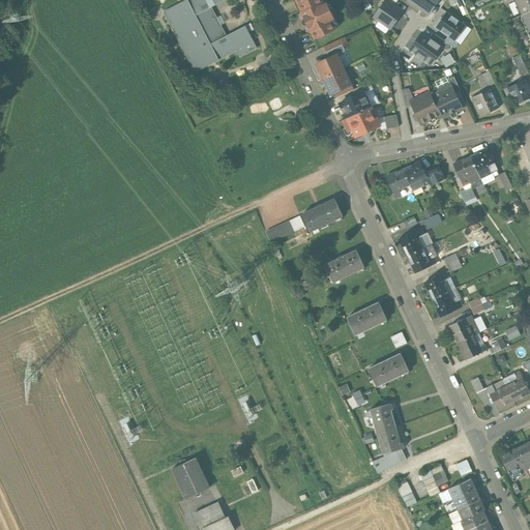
[(186,0),(163,12),(195,74),(236,52),(239,58),(257,49),(245,27),(227,37),(211,7),(226,0),(186,0)]
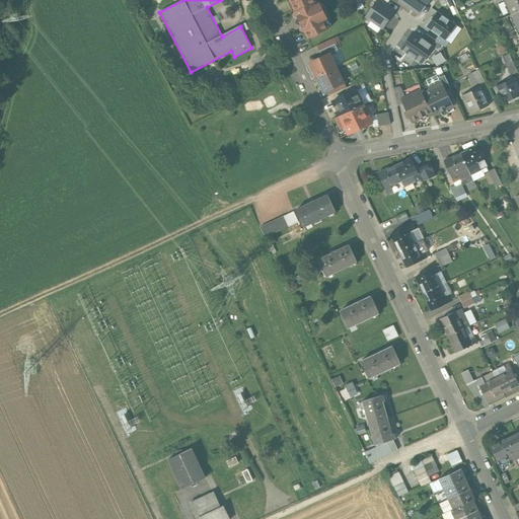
[(288,0),(294,12),(293,16),(297,17),(301,27),(300,31),(304,32),(307,40),(328,29),(326,27),(329,26),(325,19),(326,18),(319,4),(318,4),(316,0),(288,0)]
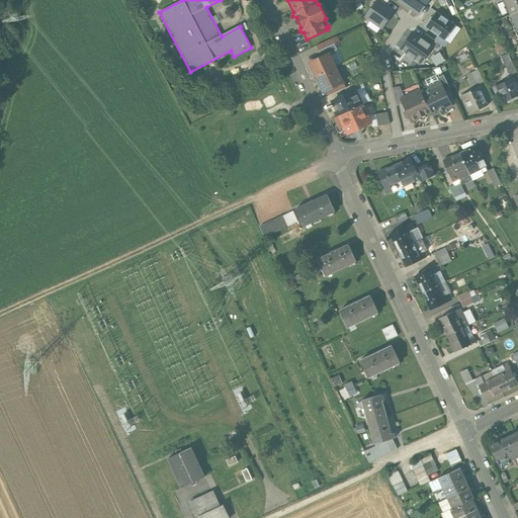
[(385,6),(377,0),(365,17),(381,28),(394,12),(385,6)]
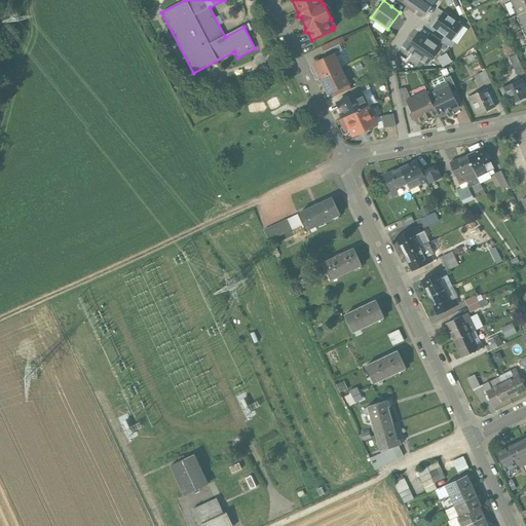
[(436,0),(405,0),(405,1),(425,15),(436,0)]
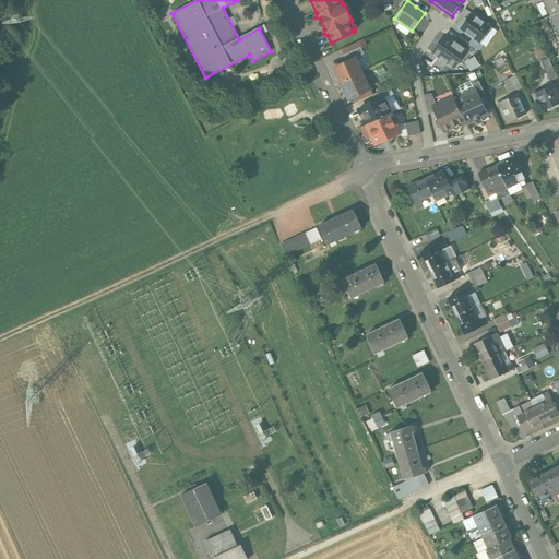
[(558,0),(544,0),(543,1),(550,16),(554,15),(558,12),(558,0)]
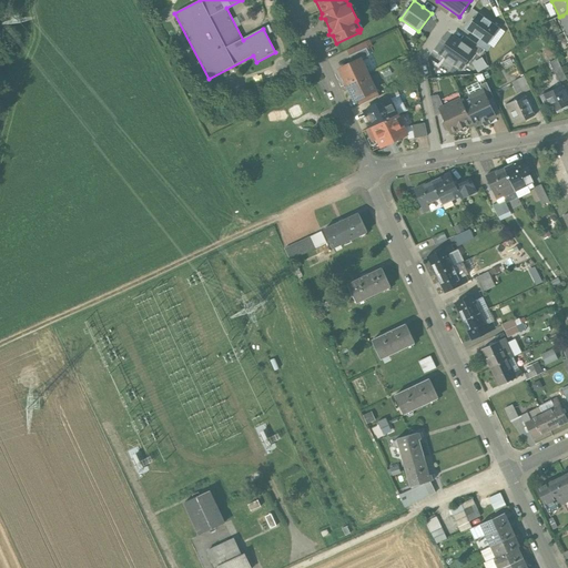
[(499,29),(477,13),(466,29),(479,39),(488,44),(499,29)]
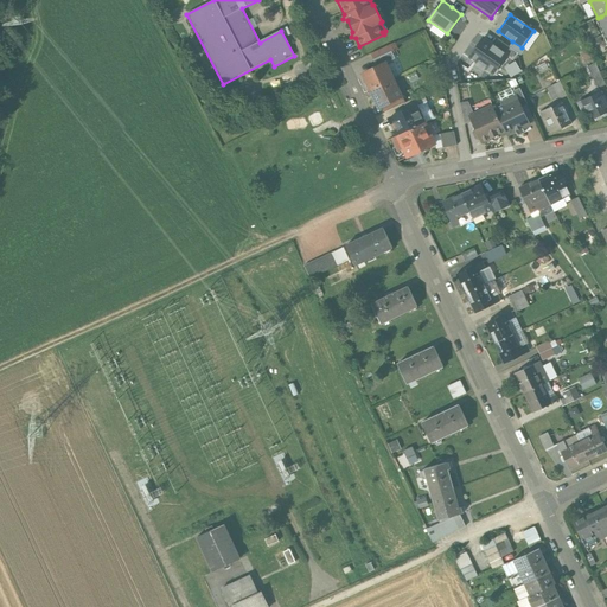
[(493,45),(483,38),(470,58),(492,74),(506,55),(493,45)]
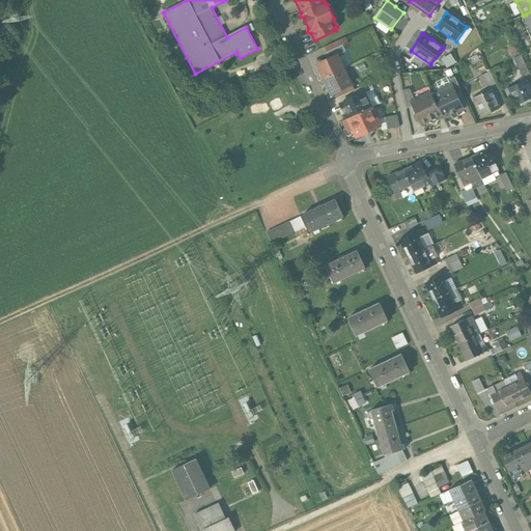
[(436,35),(431,39),(443,48),(447,51),(450,46),(445,42),(436,35)]
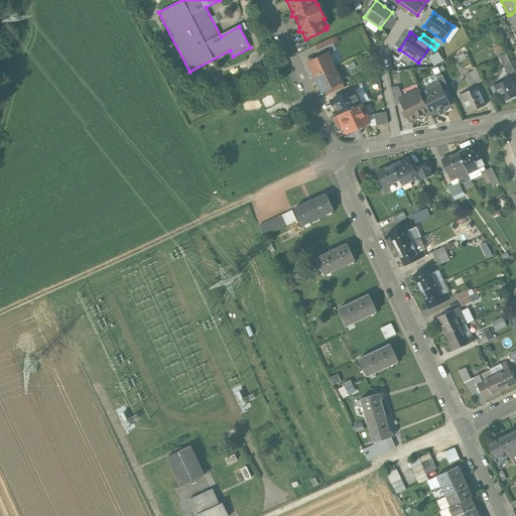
[(443,40),(435,35),(432,40),(437,44),(442,47),(445,42),(443,40)]
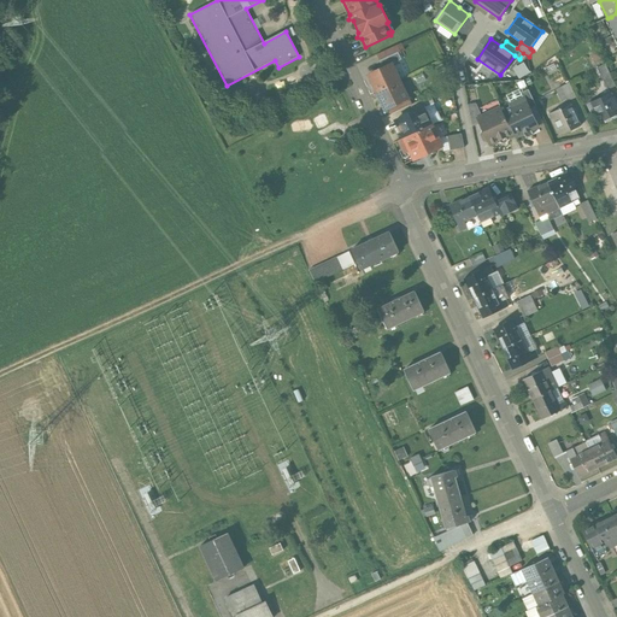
[(398,53),(380,62),(382,68),(391,64),(392,64),(401,60),(398,53)]
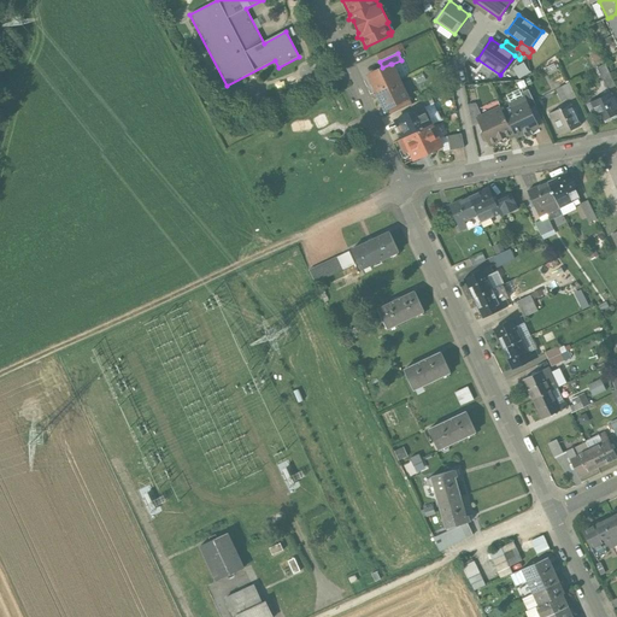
[(382,68),(368,75),(376,92),(399,81),(392,64),(391,64),(382,68)]
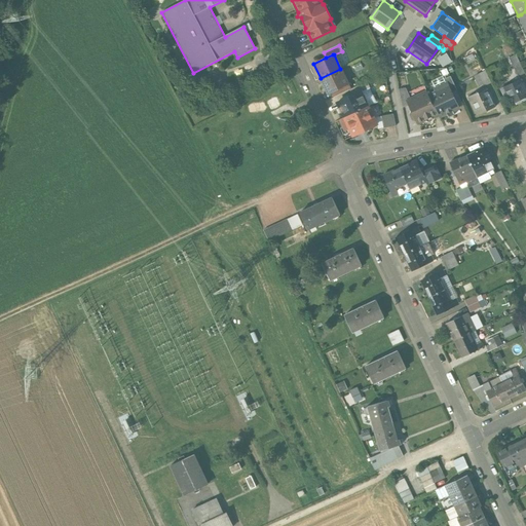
[(520,64),(514,67),(519,78),(525,75),(520,64)]
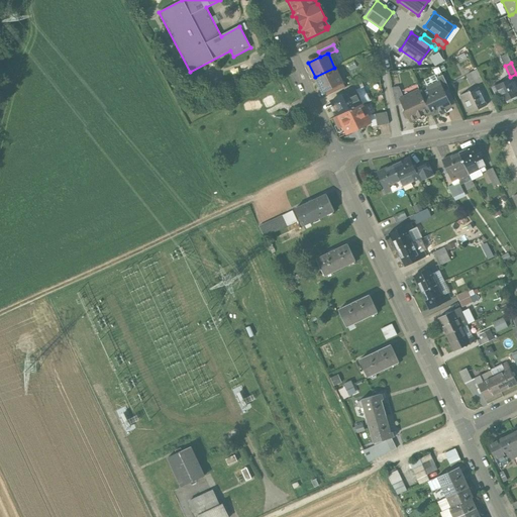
[(334,68),(315,77),(321,91),(326,90),(341,83),(334,68)]
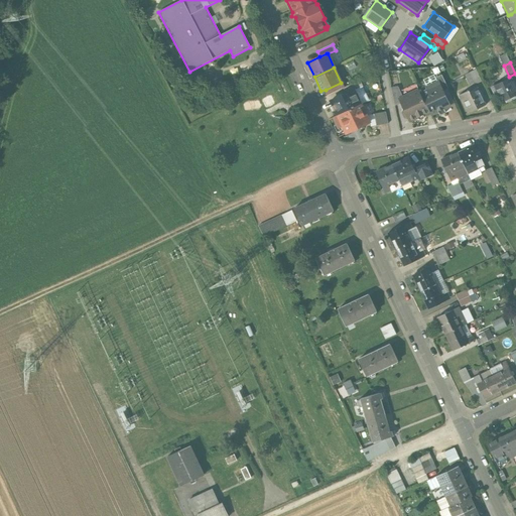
[(477,70),(466,73),(471,87),(481,83),(477,70)]
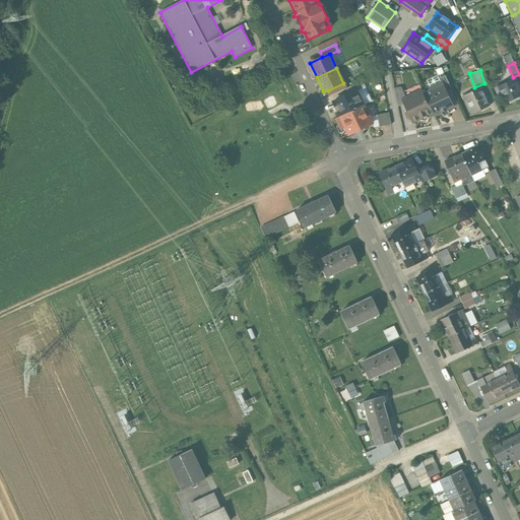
[(452,90),(445,76),(439,79),(441,83),(442,83),(447,93),(452,90)]
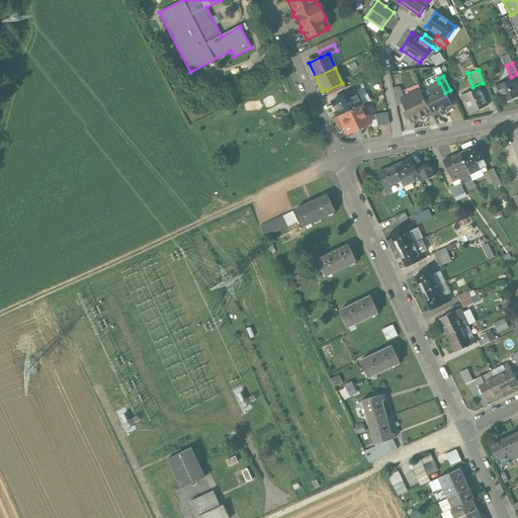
[(517,90),(513,79),(499,86),(494,88),(499,98),(502,96),(505,103),(517,96),(517,90)]
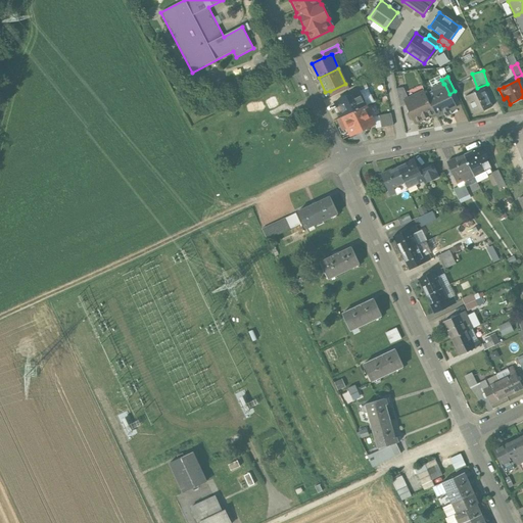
[(366,81),(348,89),(350,94),(359,90),(360,91),(369,87),(366,81)]
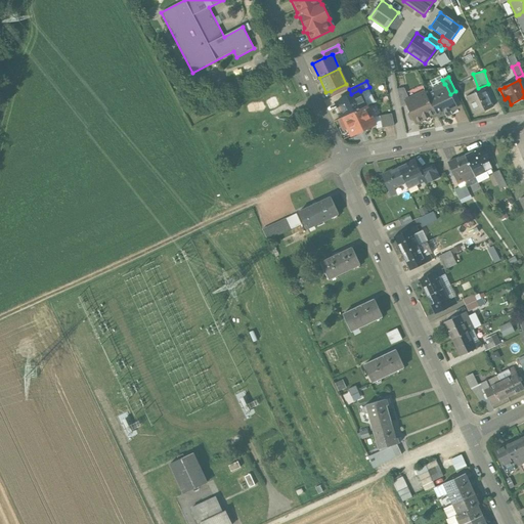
[(470,81),(462,82),(464,92),(472,90),(470,81)]
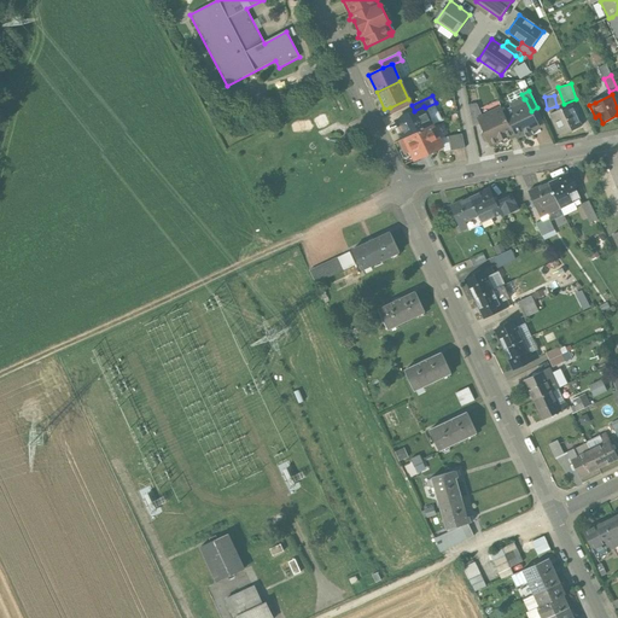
[(408,99),(390,108),(392,114),(412,105),(408,99)]
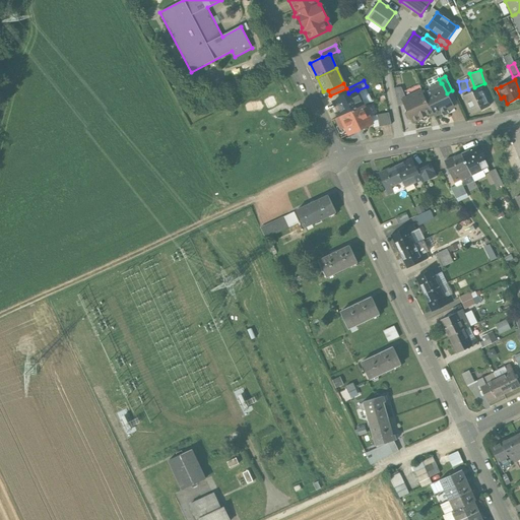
[(441,83),(430,89),(431,91),(424,94),(433,114),(434,117),(442,113),(444,117),(450,114),(448,111),(453,108),(447,93),(442,83),(441,83)]
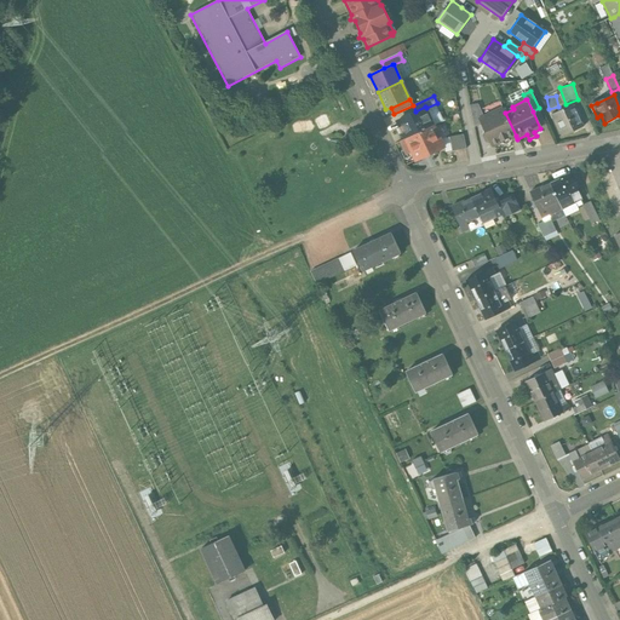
[(478,104),(470,105),(475,127),(482,124),(480,120),(484,118),(478,104)]
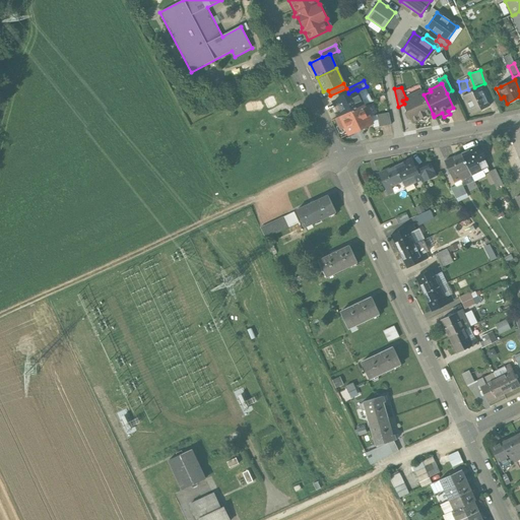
[(348,93),(333,101),(335,106),(332,108),(334,112),(337,110),(340,116),(351,111),(364,105),(358,90),(356,89),(348,93)]
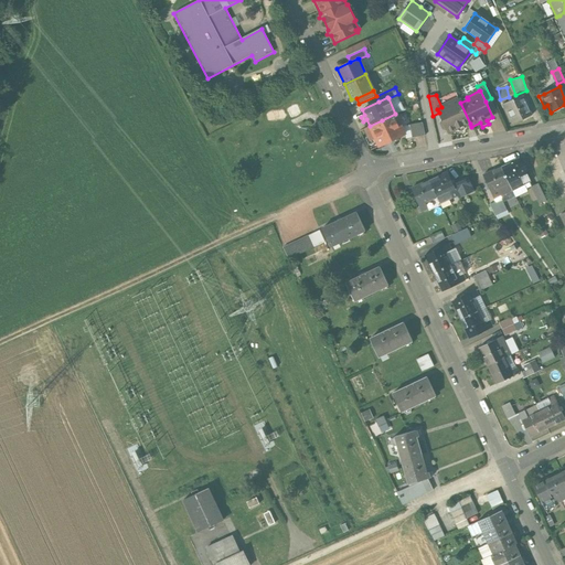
[(523,97),(503,106),(512,125),(532,116),(523,97)]
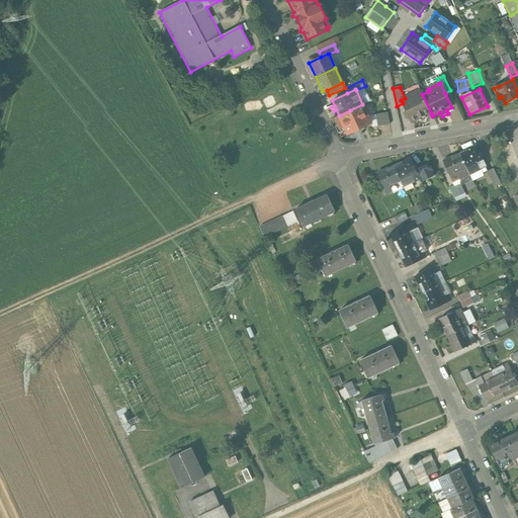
[(405,98),(401,100),(403,103),(406,109),(404,113),(407,117),(411,119),(412,122),(419,118),(420,120),(424,120),(426,117),(425,115),(431,113),(422,94),(421,91),(405,98)]
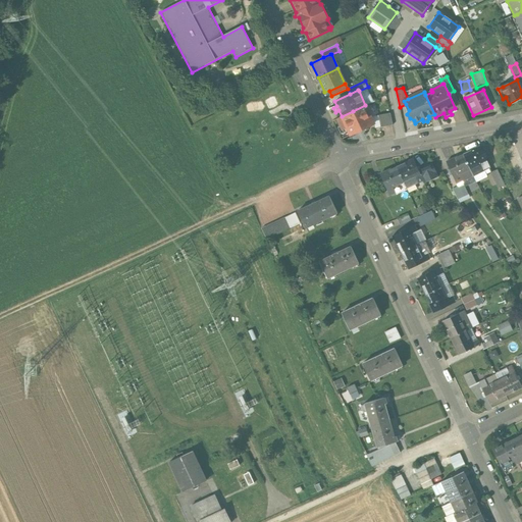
[(365,105),(353,111),(361,129),(364,128),(364,129),(365,131),(368,129),(368,128),(367,126),(374,123),(365,105)]
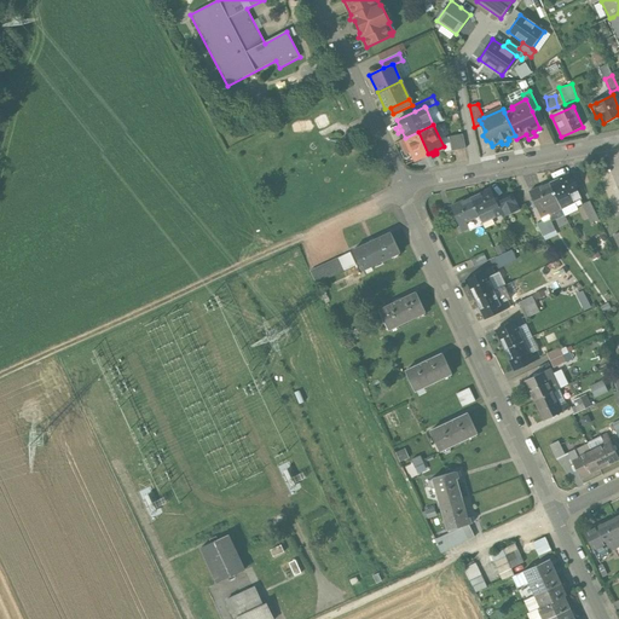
[(405,138),(404,138),(415,160),(428,154),(418,132),(405,138)]
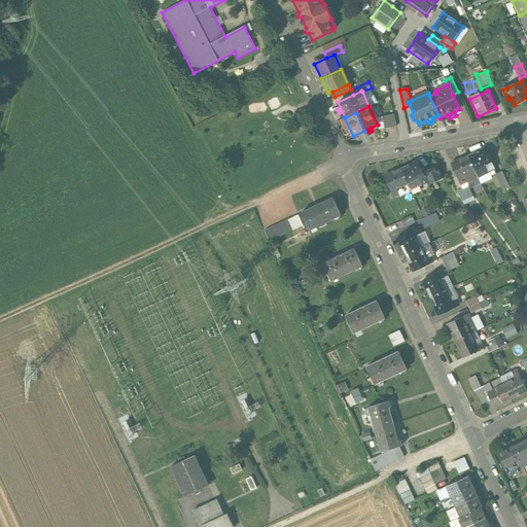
[(394,114),(387,115),(390,128),(396,127),(394,114)]
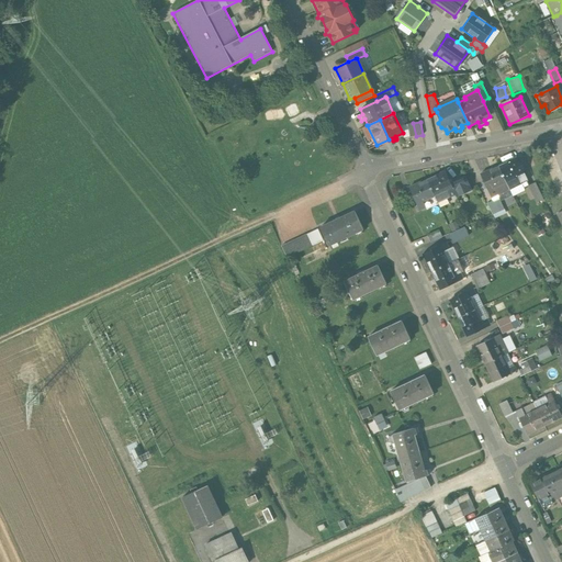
[(413,123),(407,125),(409,137),(416,136),(413,123)]
